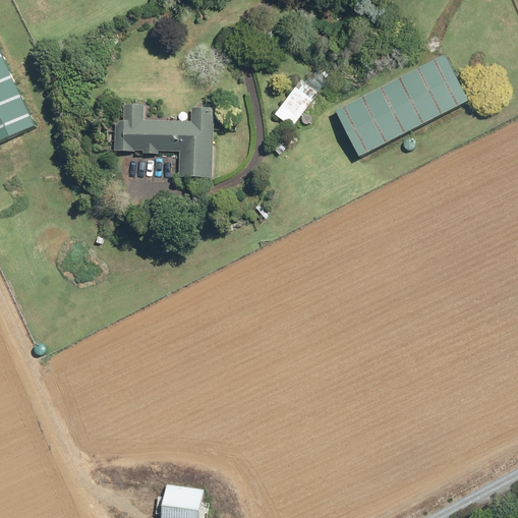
[(0,140),(35,125),(0,49),(0,140)]
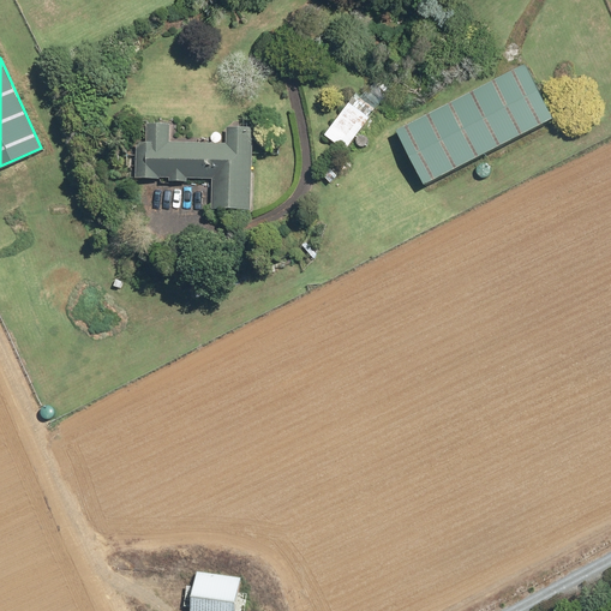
[(423,185),(553,118),(526,64),(395,130),(423,185)]
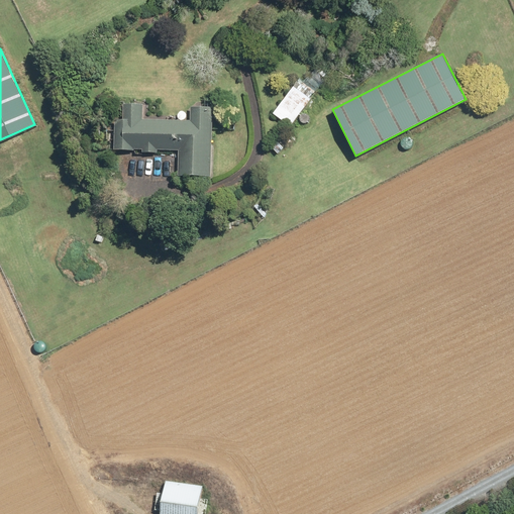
[(311,90),(298,82),(294,80),(291,85),(273,113),(290,124),(311,90)]
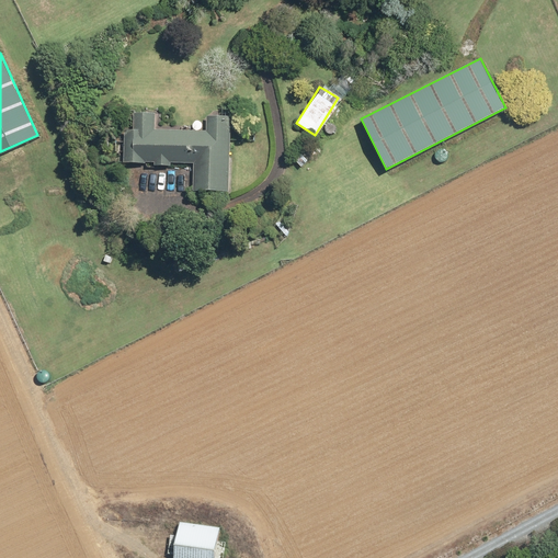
[(152,127),(154,112),(135,111),(135,127),(134,131),(129,131),(125,131),(124,161),(169,163),(169,159),(193,160),(192,188),(226,190),(229,116),(206,115),(205,129),(152,127)]
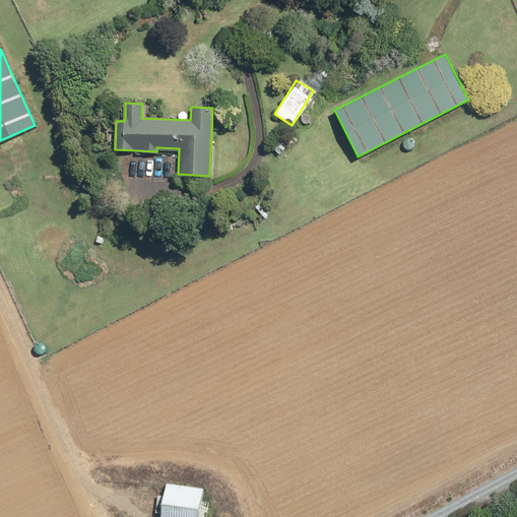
[(158,516),(196,516),(204,516),(206,501),(198,500),(200,487),(164,482),(163,494),(155,494),(153,512),(159,513),(158,516)]
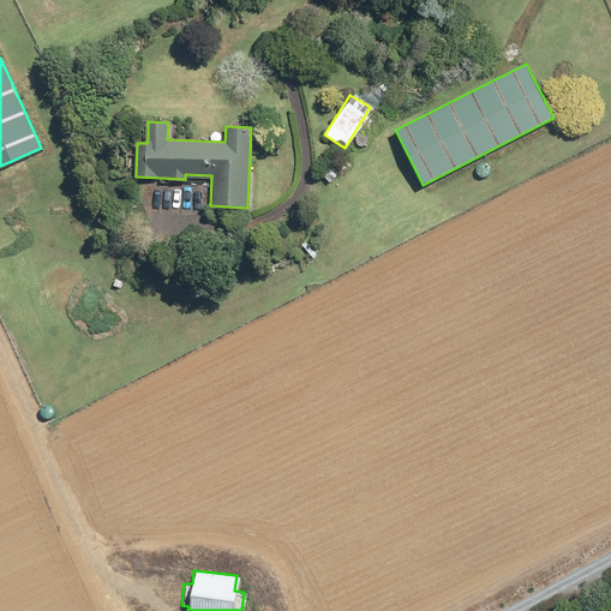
All buildings are outlined.
